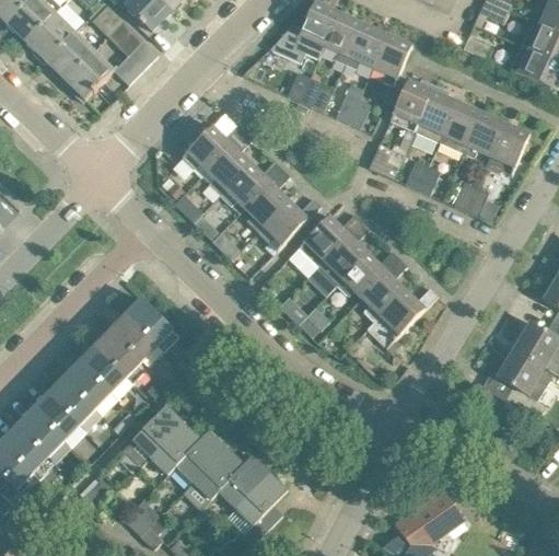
[(0,13),(8,21),(26,0),(0,0),(0,13)]
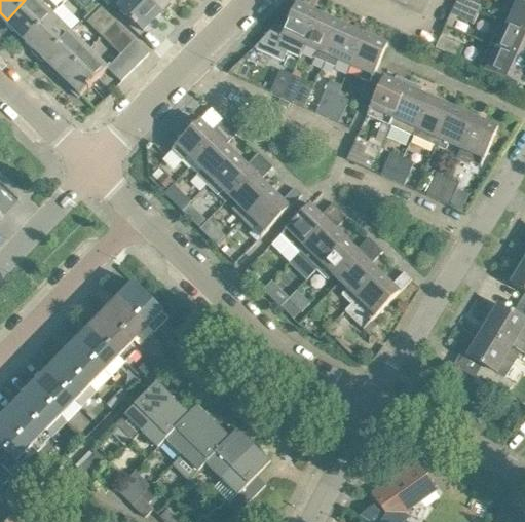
[(25,0),(7,20),(25,37),(51,10),(57,5),(51,0),(25,0)]
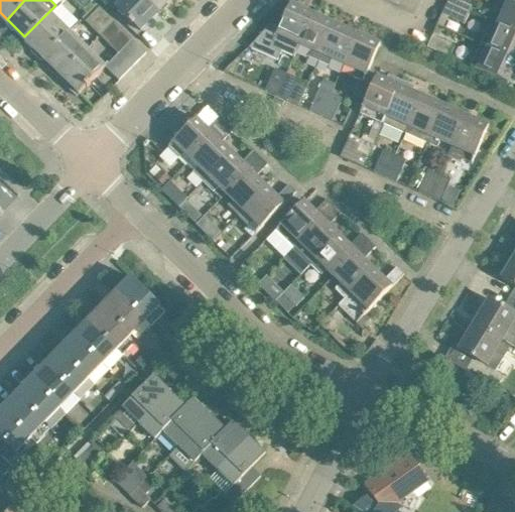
[(138,26),(156,8),(148,0),(117,0),(114,4),(128,18),(127,19),(131,23),(132,22),(139,28),(140,28),(138,26)]
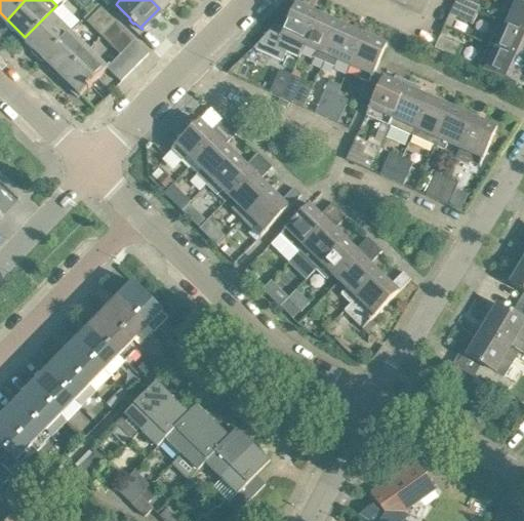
[(151,0),(159,8),(166,0),(151,0)]
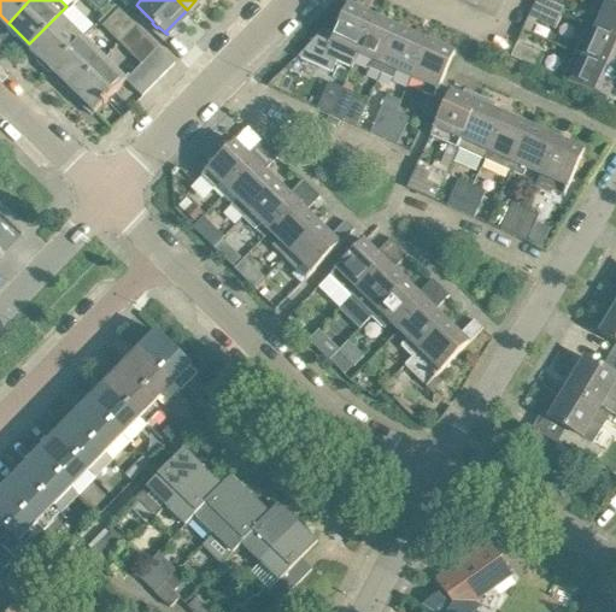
[(559,11),(535,0),(533,0),(527,13),(553,25),(559,11)]
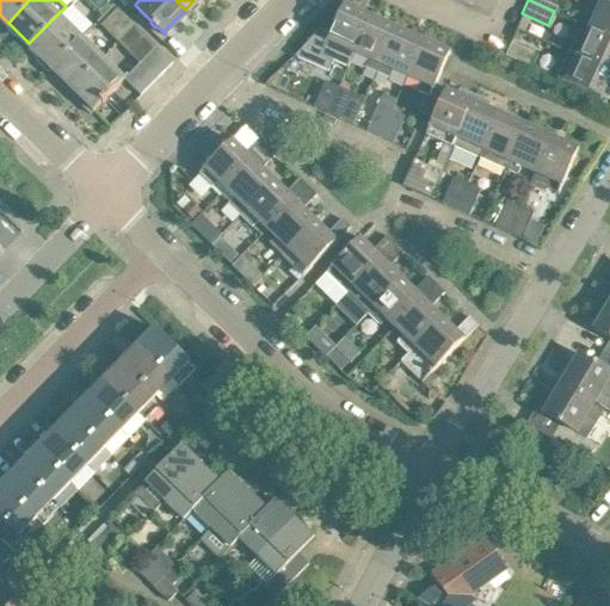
[(530,0),(554,11),(559,0),(530,0)]
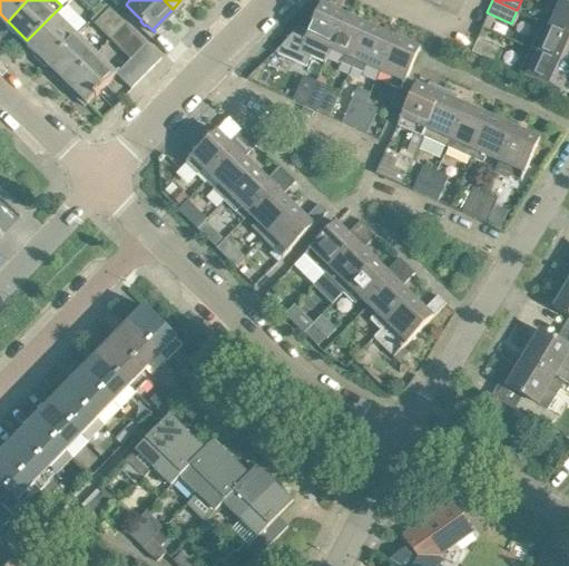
[(568,33),(568,3),(559,0),(550,0),(547,8),(553,11),(548,25),(568,33)]
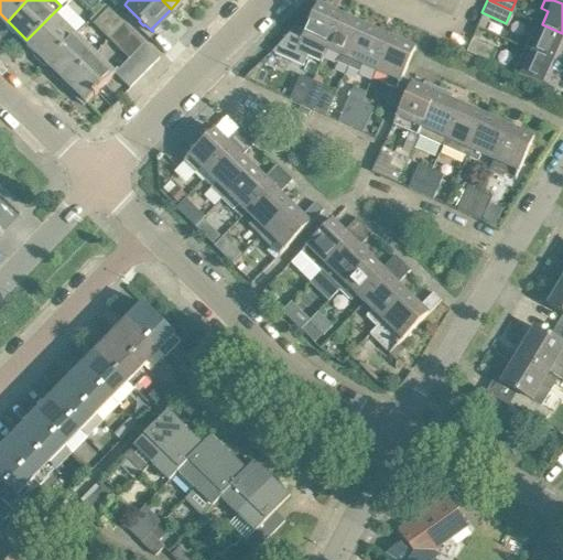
[(321,58),(326,46),(342,12),(316,1),(304,28),(294,23),(271,49),(302,63),(306,52),(321,58)]
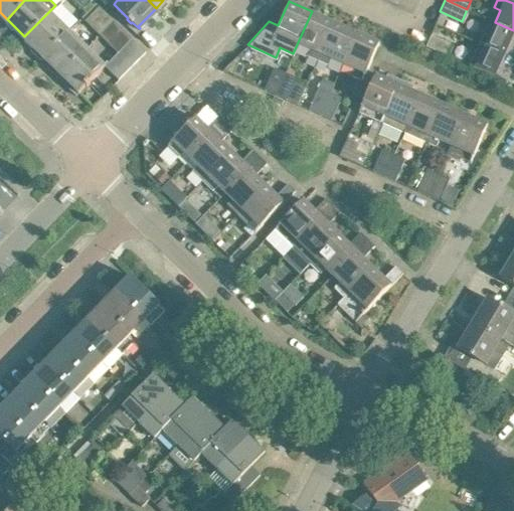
[(84,18),(99,32),(113,18),(99,4),(84,18)]
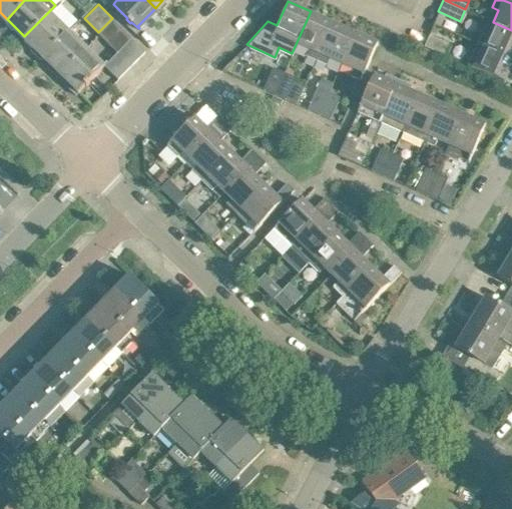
[(40,58),(43,54),(42,54),(68,28),(50,10),(24,36),(31,43),(28,47),(40,58)]
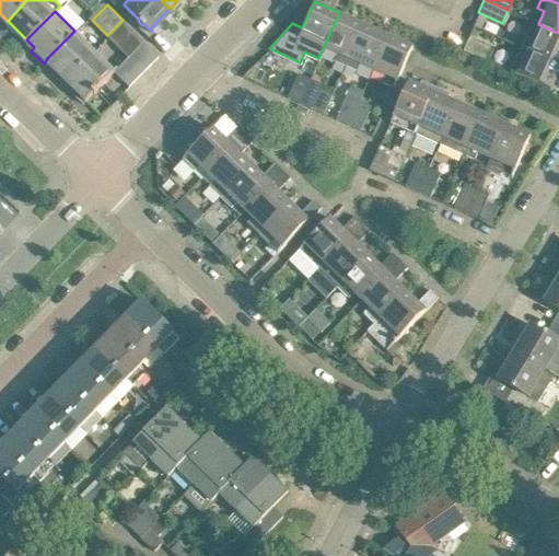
[(362,23),(339,12),(324,46),(337,51),(334,58),(345,64),(362,23)]
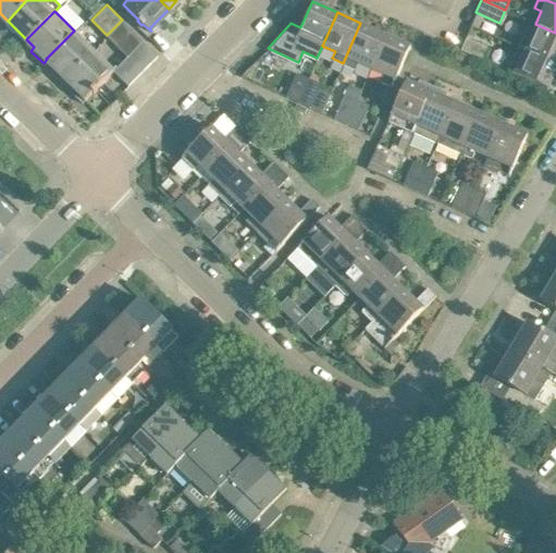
[(122,20),(107,35),(119,47),(126,54),(141,70),(157,54),(141,39),(135,32),(122,20)]
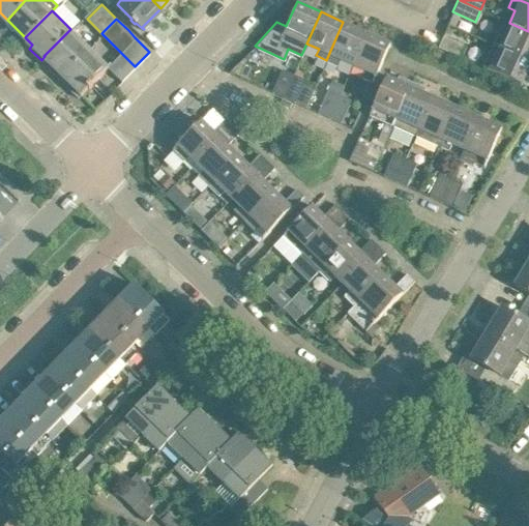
[(340,58),(352,63),(365,32),(343,22),(326,60),(336,64),(340,58)]
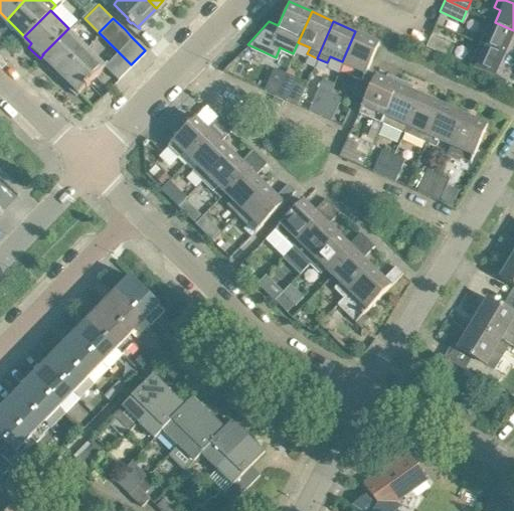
[(513,30),(495,22),(490,34),(483,31),(479,41),(513,56),(513,30)]
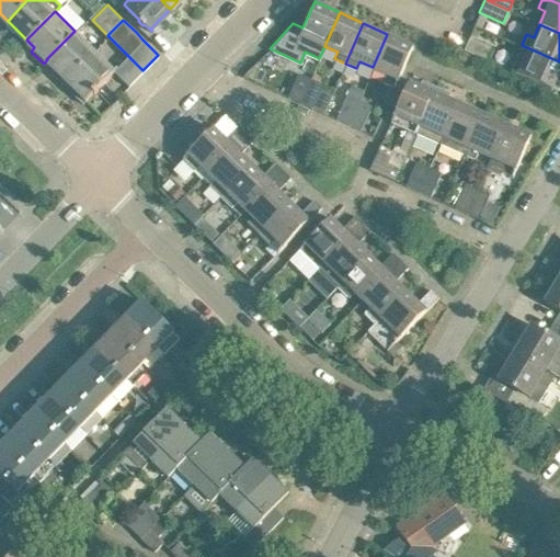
[(63,82),(67,79),(93,49),(75,31),(46,59),(47,59),(54,66),(50,70),(63,82)]
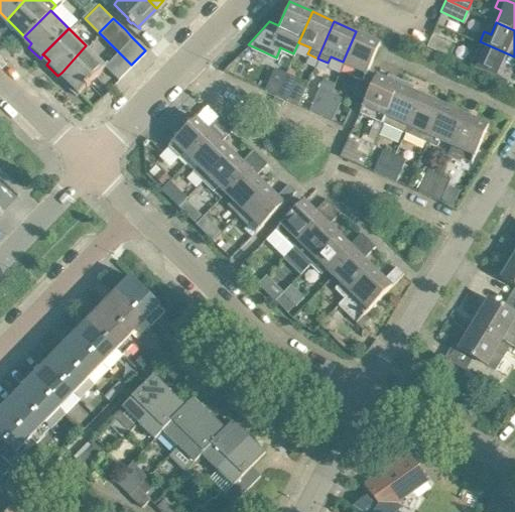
[(379,41),(356,31),(343,61),(355,68),(352,74),(362,79),(379,41)]
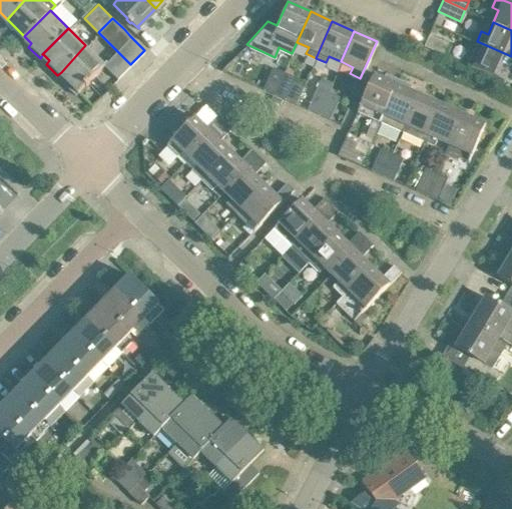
[(423,44),(445,54),(451,43),(428,33),(423,44)]
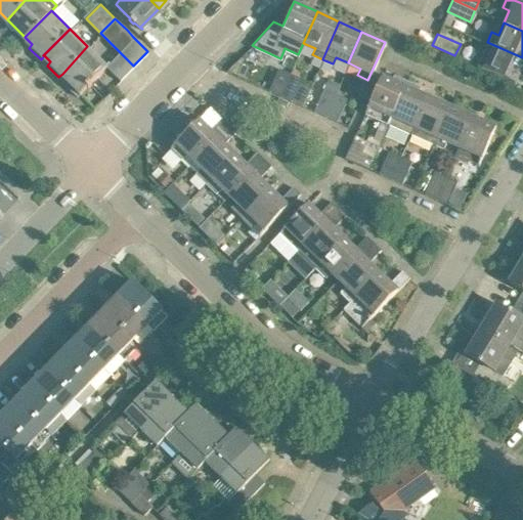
[(476,65),(511,80),(514,82),(519,73),(522,75),(522,74),(522,57),(487,42),(476,65)]
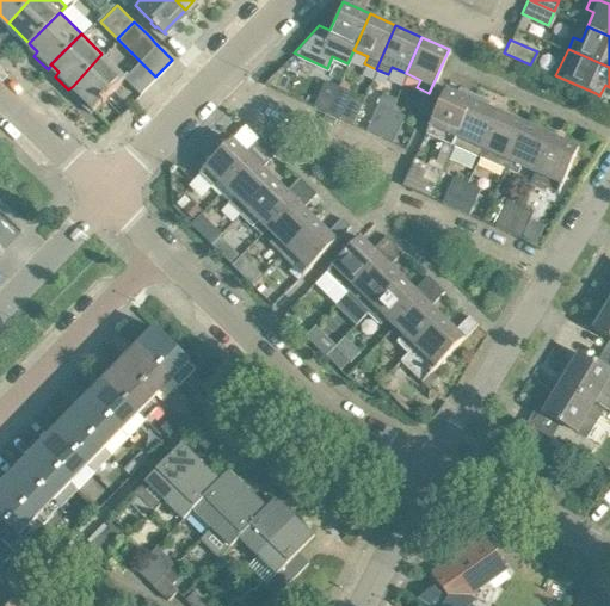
[(105,97),(104,96),(124,75),(102,54),(73,86),(80,93),(76,97),(90,110),(100,99),(102,100),(105,97)]
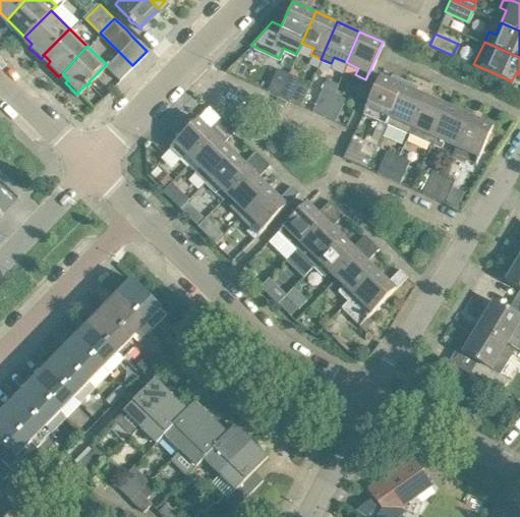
[(267,89),(278,94),(288,71),(277,66),(267,89)]
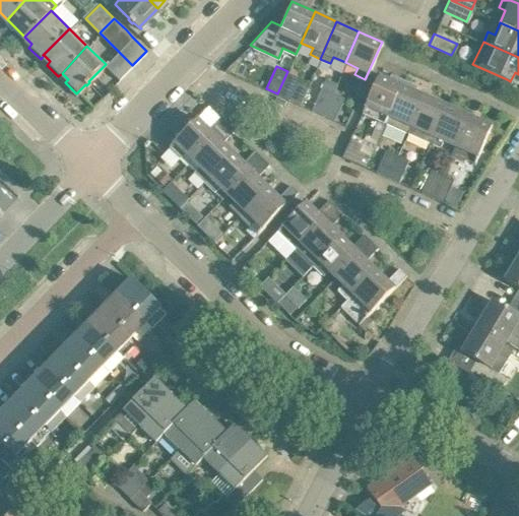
[(277,93),(288,99),(299,76),(287,71),(277,93)]
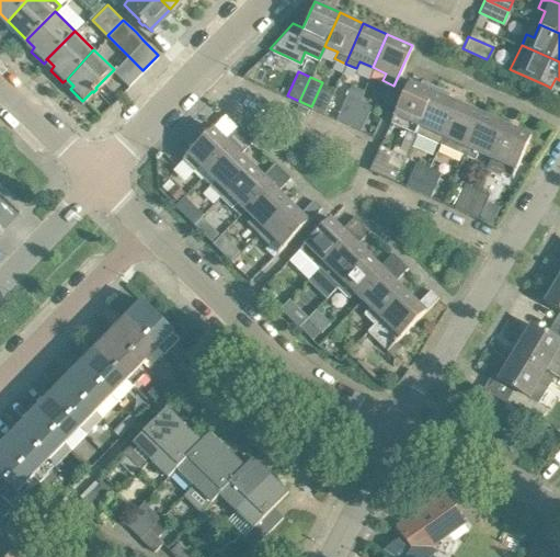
[(422,80),(420,84),(408,79),(390,120),(414,131),(435,86),(422,80)]
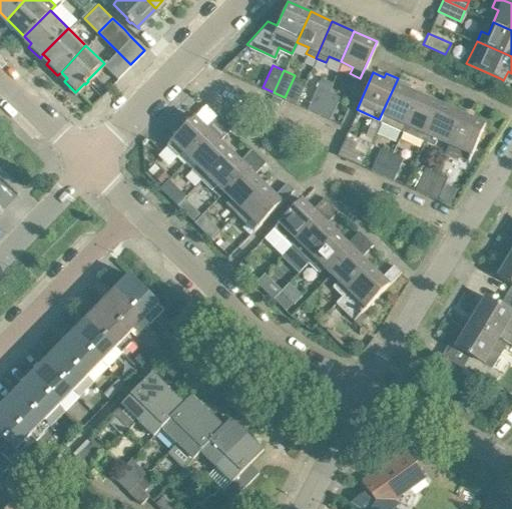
[(307,107),(318,112),(328,90),(333,80),(321,75),(307,107)]
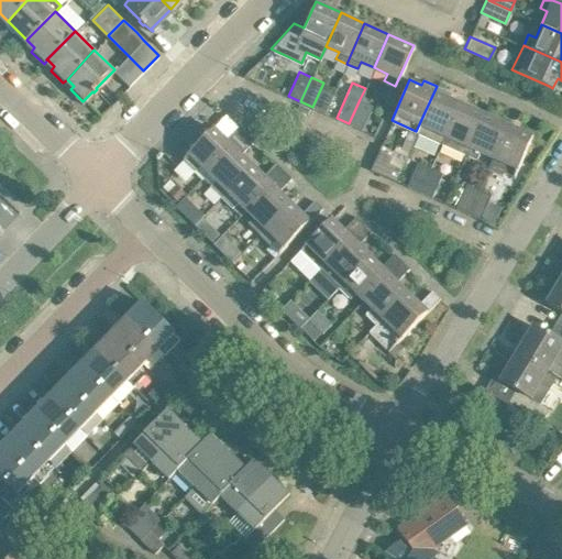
[(459,101),(449,97),(451,91),(437,86),(416,131),(440,142),(459,101)]
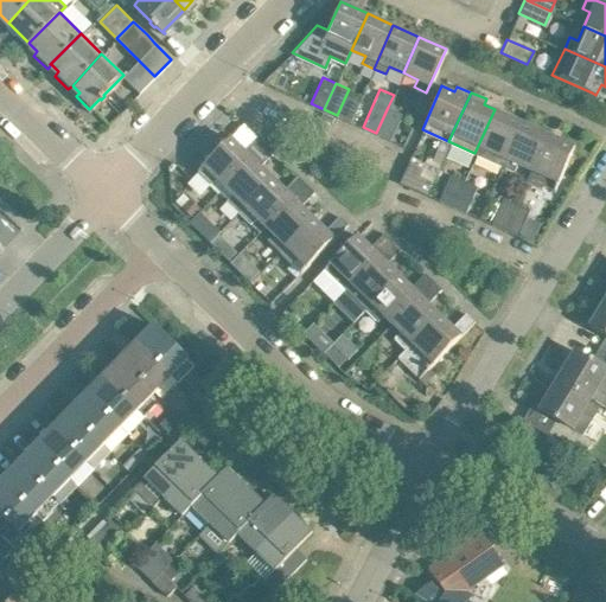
[(376,133),(389,139),(401,113),(388,107),(376,133)]
